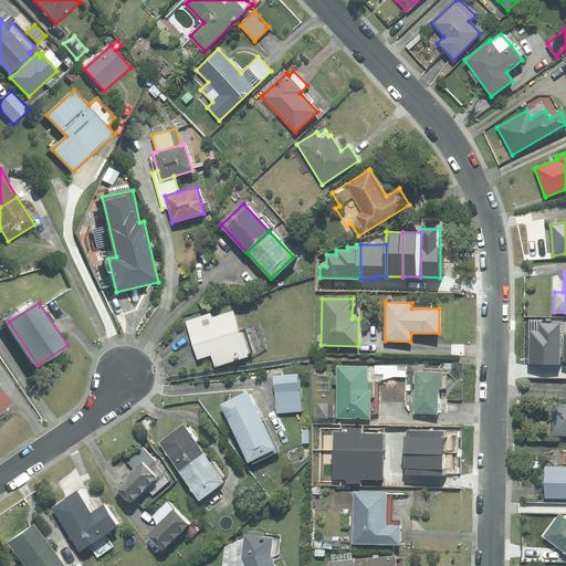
[(253,356),(266,348),(259,324),(238,331),(233,311),(211,317),(210,313),(185,321),(197,360),(211,356),(215,367),(248,357),(248,355),(252,353),(253,356)]
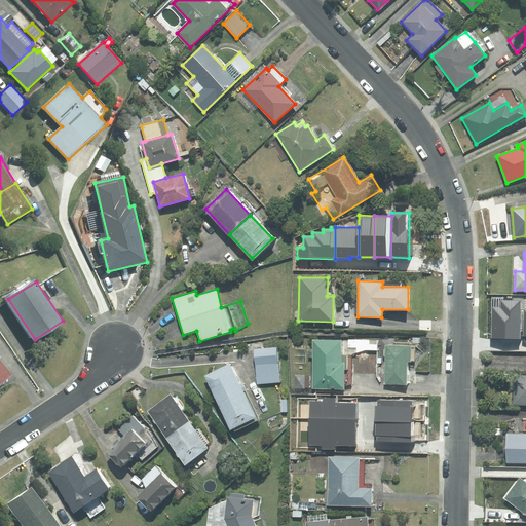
[(523,297),(492,296),(492,337),(522,337),(523,297)]
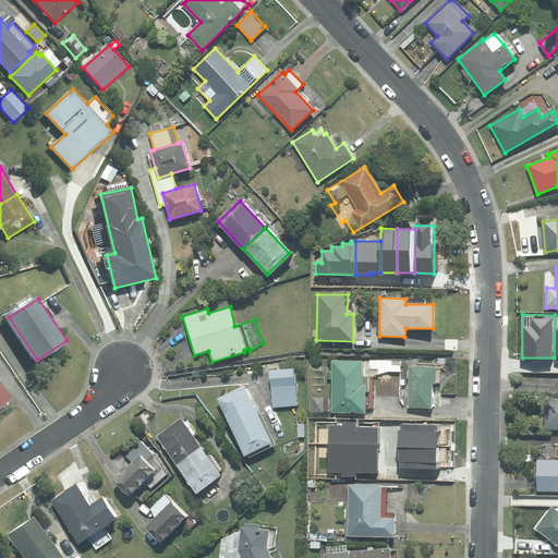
[(370,377),(362,377),(362,361),(331,361),(331,412),(365,413),(365,410),(373,408),(374,378),(370,377)]
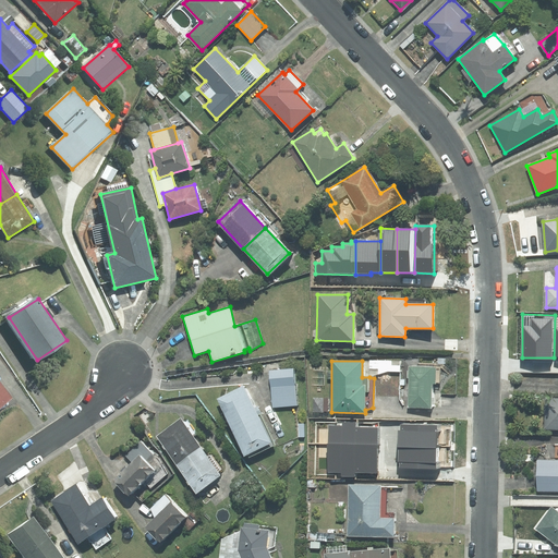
[(370,377),(374,378),(373,376),(388,372),(400,372),(400,361),(370,361),(370,377)]
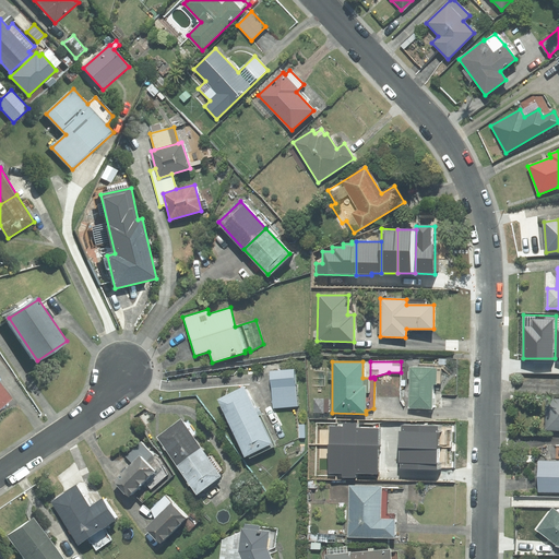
[(440,384),(441,368),(409,368),(408,408),(432,409),(433,384),(440,384)]
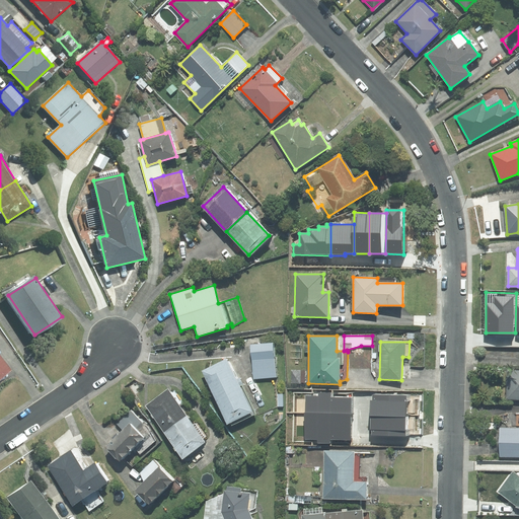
[(273,343),(250,345),(253,379),(276,377),(273,343)]
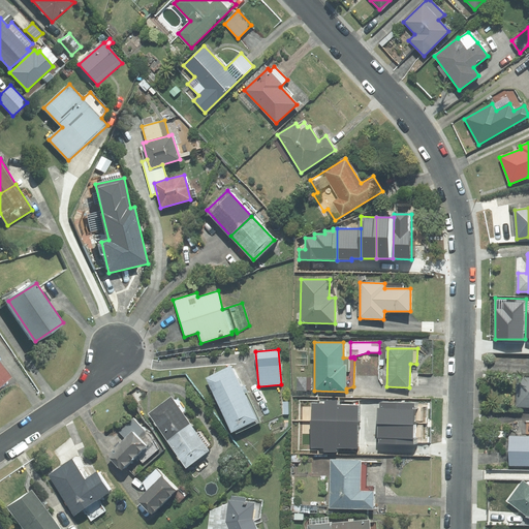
[(0,362),(0,384),(11,377),(0,362)]
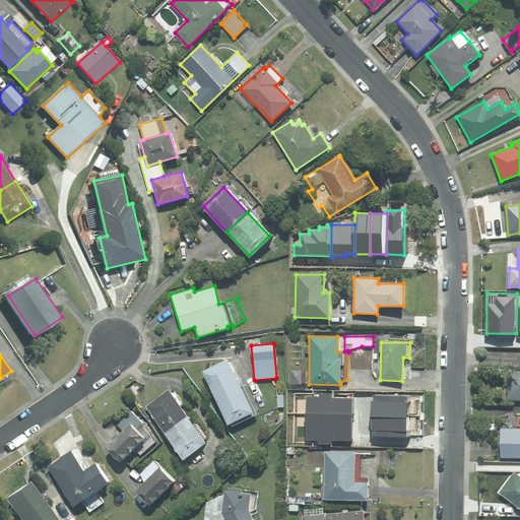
[(226,360),(201,372),(228,425),(231,424),(233,427),(256,414),(242,386),(243,385),(240,379),(237,380),(226,360)]
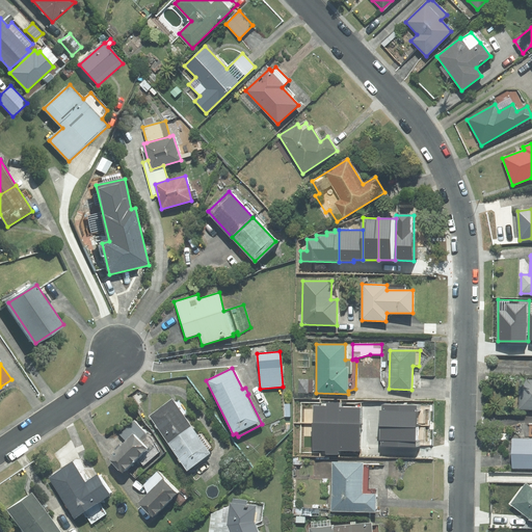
[(313,379),(299,379),(299,393),(312,393),(313,379)]
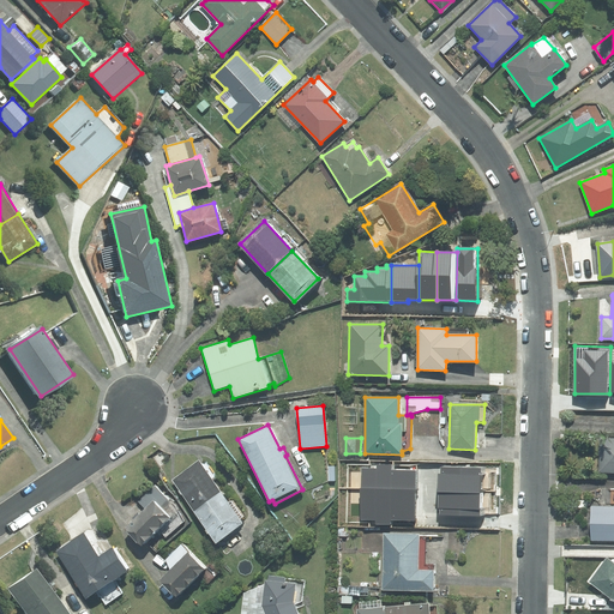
[(599,474),(613,474),(613,438),(600,438),(599,474)]
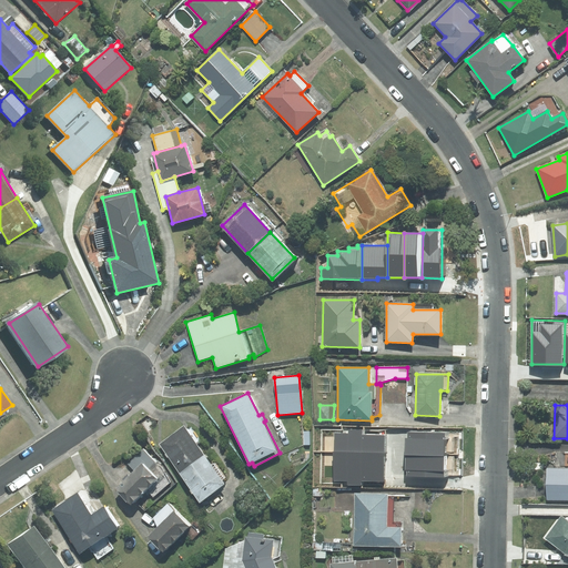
[(159,444),(179,473),(204,455),(195,443),(199,439),(190,427),(186,430),(183,426),(159,444)]
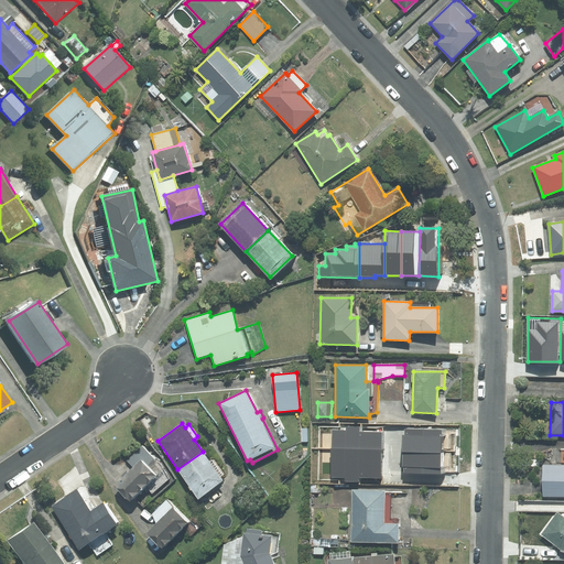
[(331,449),(382,449),(382,432),(359,432),(359,426),(346,426),(345,432),(332,432),(331,449)]
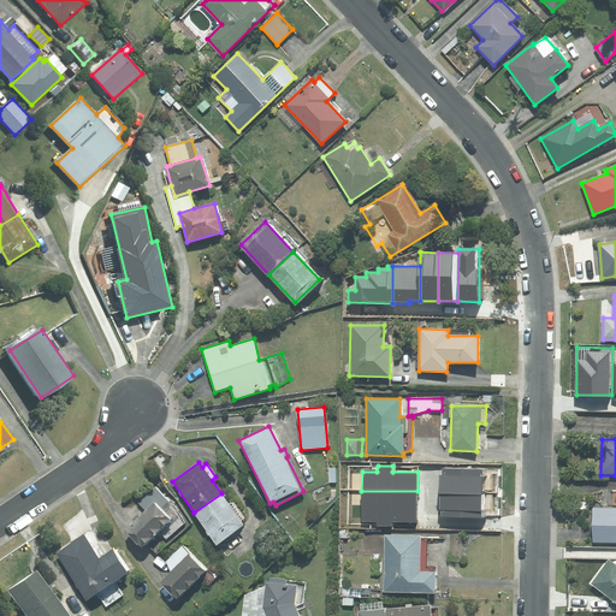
[(497,493),(497,468),(443,467),(442,492),(497,493)]
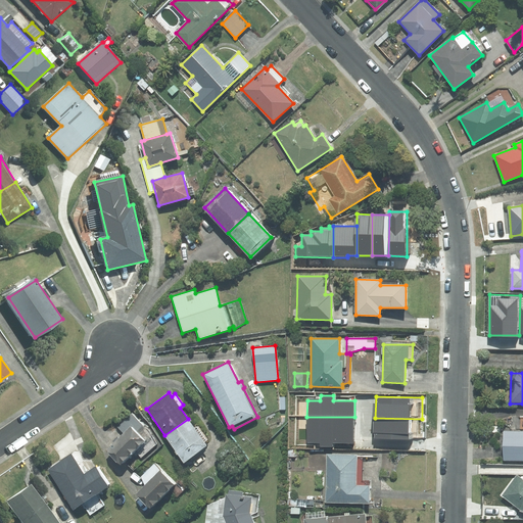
[(132,414),(117,427),(124,434),(106,450),(121,467),(136,452),(141,458),(156,444),(150,431),(132,414)]
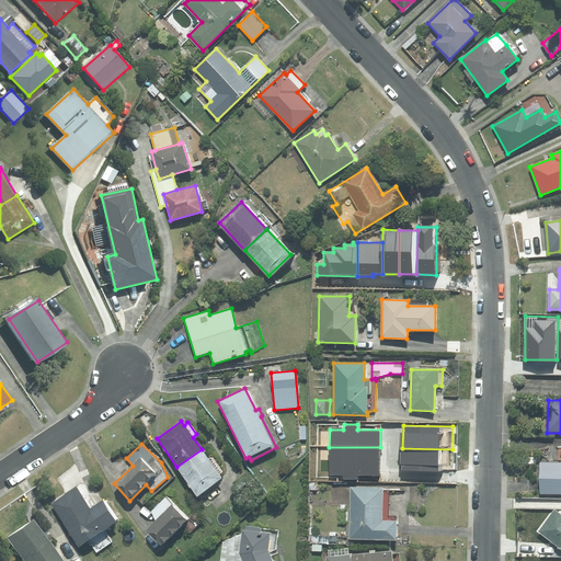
[(380,447),(329,447),(329,476),(343,476),(343,479),(356,479),(356,476),(379,476),(380,447)]
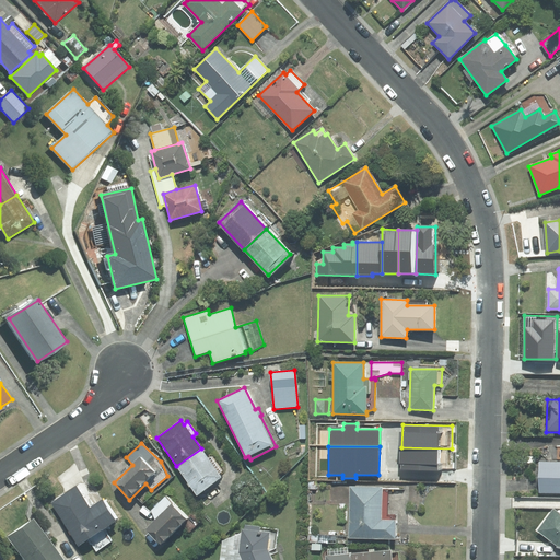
[(452,448),(401,447),(400,468),(452,468),(452,448)]
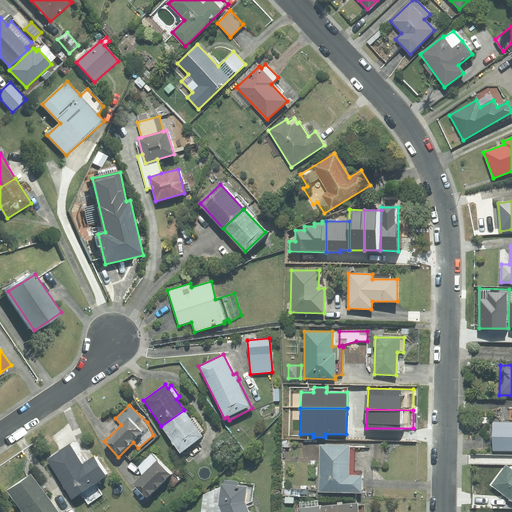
[(190,419),(184,410),(161,426),(180,451),(202,436),(200,433),(202,431),(193,418),(190,419)]
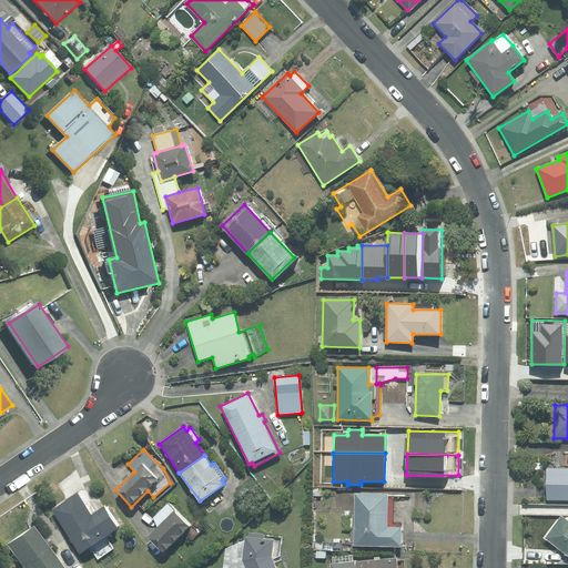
[(567,469),(548,469),(547,499),(567,499),(567,469)]
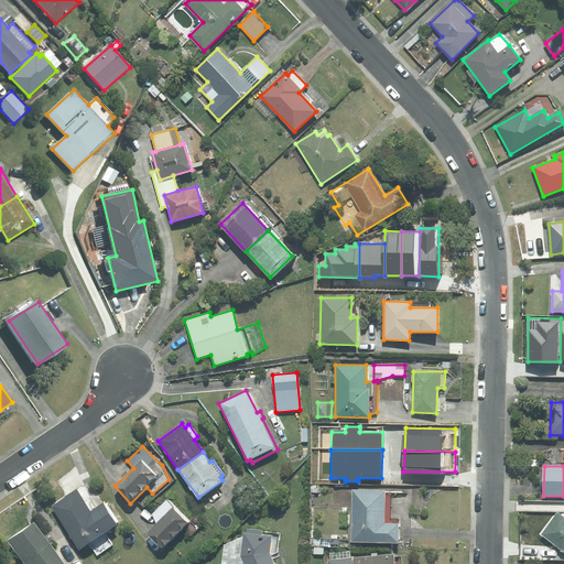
[(391,519),(391,491),(353,490),(351,541),(398,543),(399,520),(391,519)]
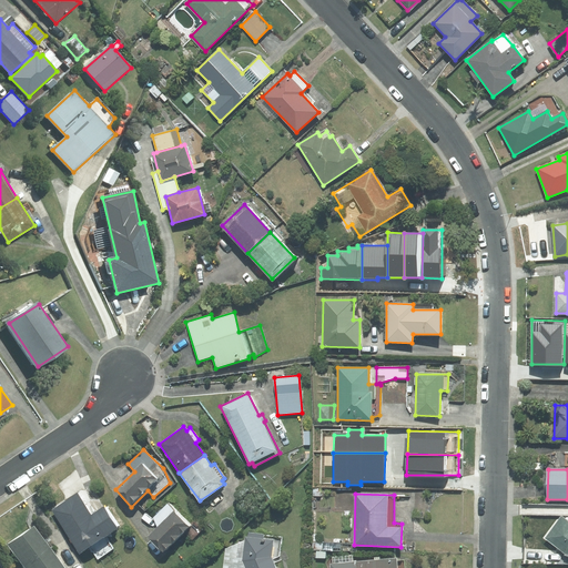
[(78,495),(52,510),(80,553),(89,547),(97,560),(114,549),(105,536),(118,528),(103,507),(91,515),(78,495)]
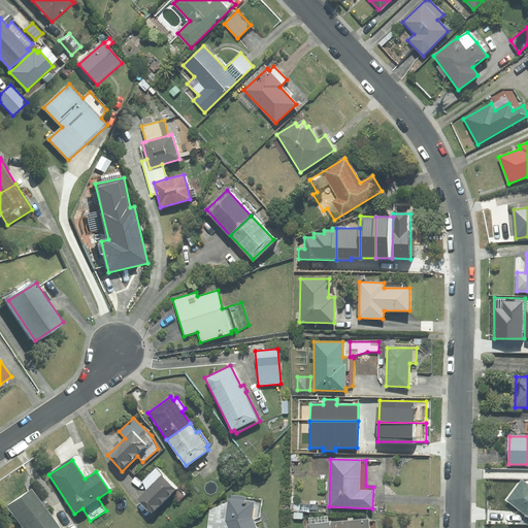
[(146,490),(137,499),(152,514),(177,489),(157,468),(143,481),(146,490)]
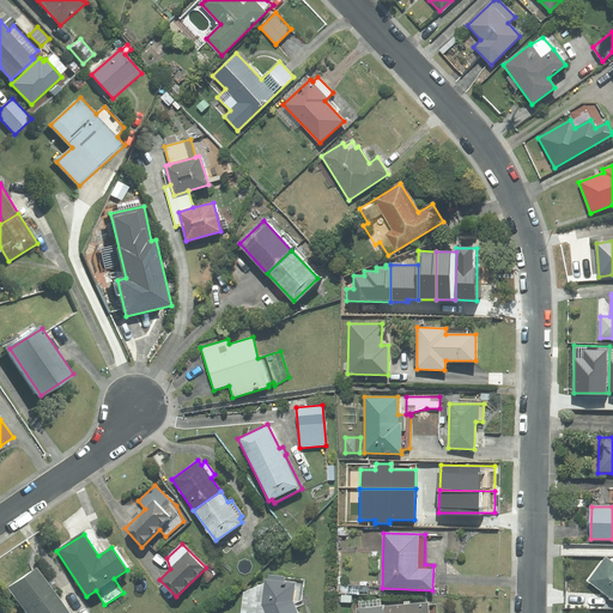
[(612,599),(612,563),(606,557),(588,581),(610,598),(612,599)]
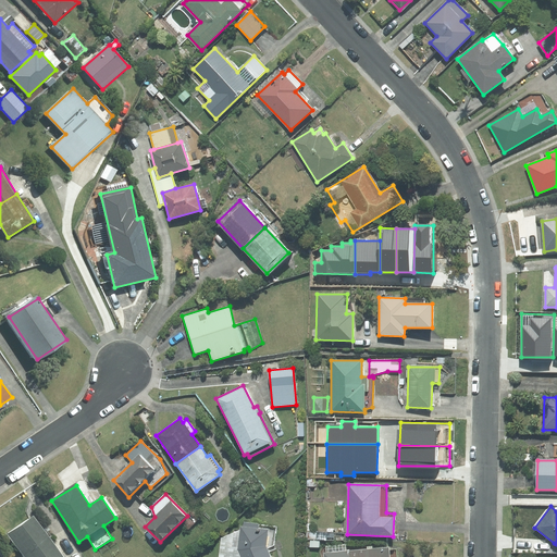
[(8,534),(24,556),(64,556),(34,515),(8,534)]
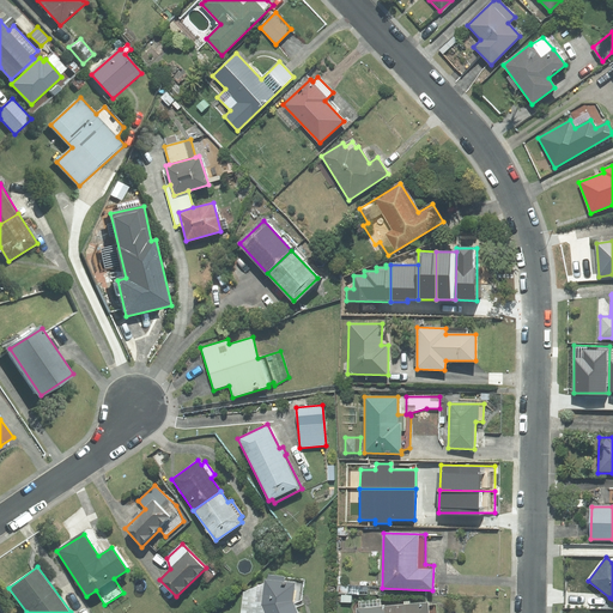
[(303,605),(302,600),(304,580),(268,576),(268,580),(265,580),(265,584),(244,593),(241,612),(297,612),(295,607),(303,605)]
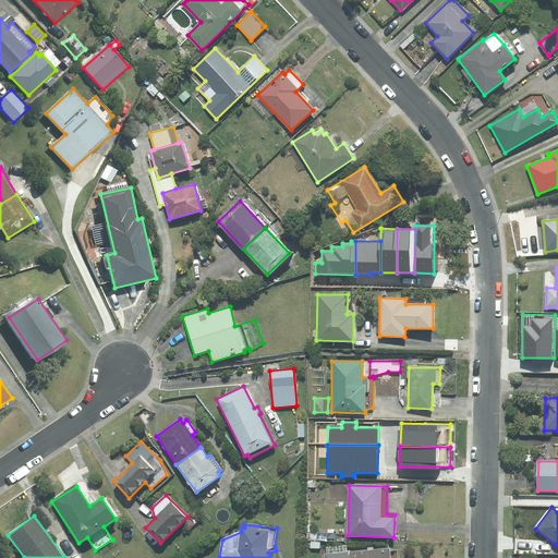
[(327,554),(325,555),(324,557),(397,557),(397,550),(389,550),(389,548),(347,552),(347,546),(327,547),(327,554)]
